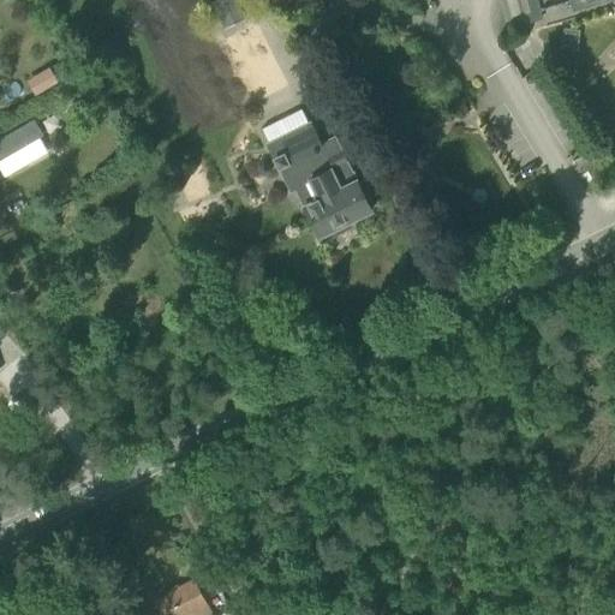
[(212,0),(222,27),(248,17),(240,0),(212,0)]
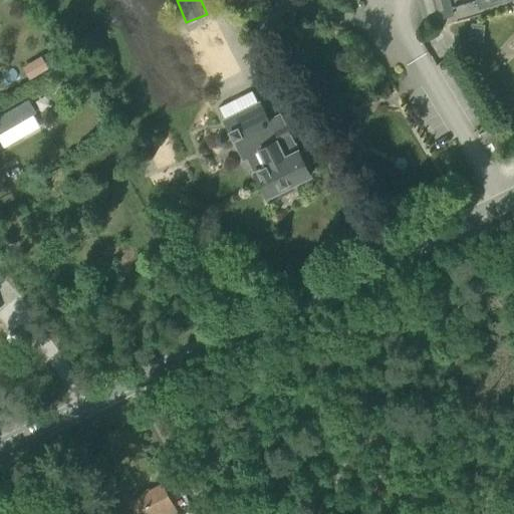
[(453,14),(449,0),(420,0),(426,21),(453,14)]
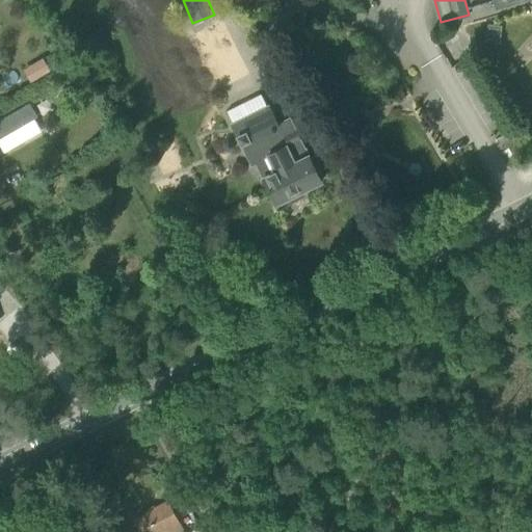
[(220,80),(241,71),(219,24),(198,34),(220,80)]
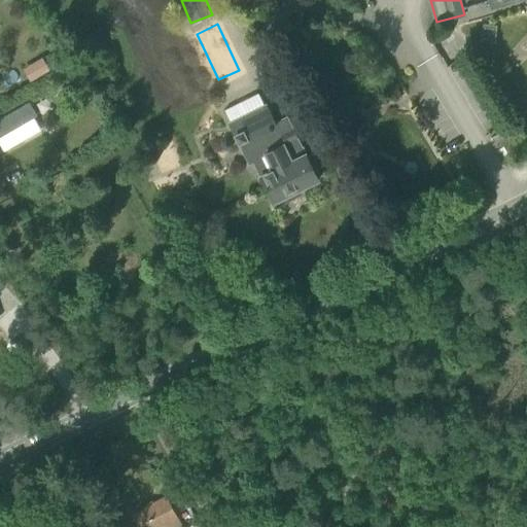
[(31,80),(51,68),(43,56),(24,68),(31,80)]
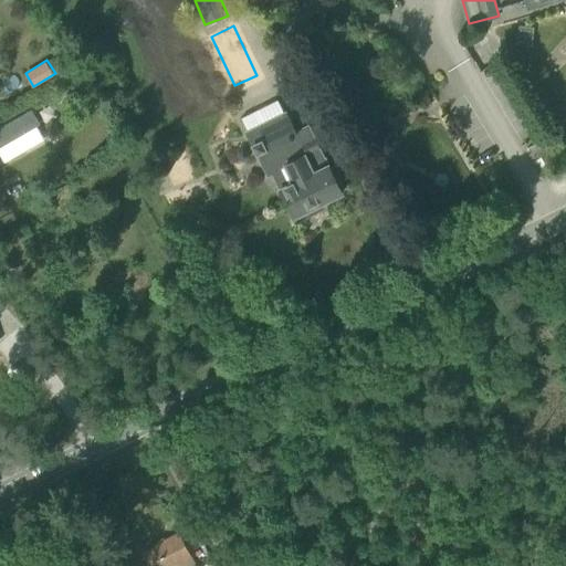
[(0,153),(6,163),(49,139),(32,108),(0,125),(0,153)]
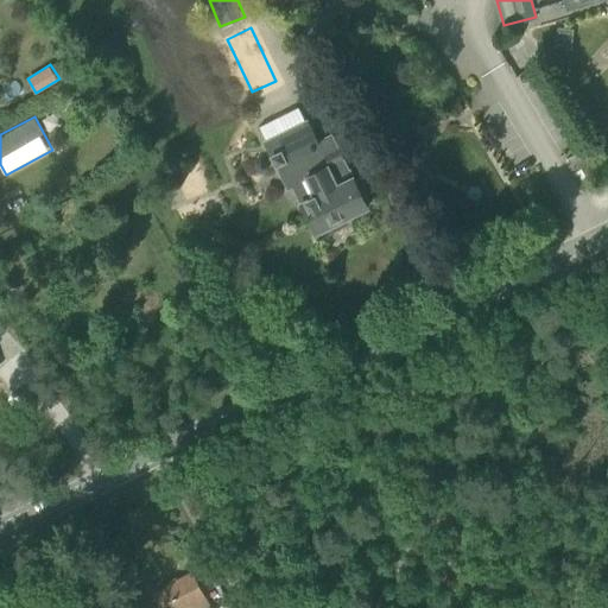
[(334,183),(303,120),(264,140),(286,184),(303,176),(312,195),(299,201),(316,234),(343,220),(342,217),(366,206),(352,175),(334,183)]
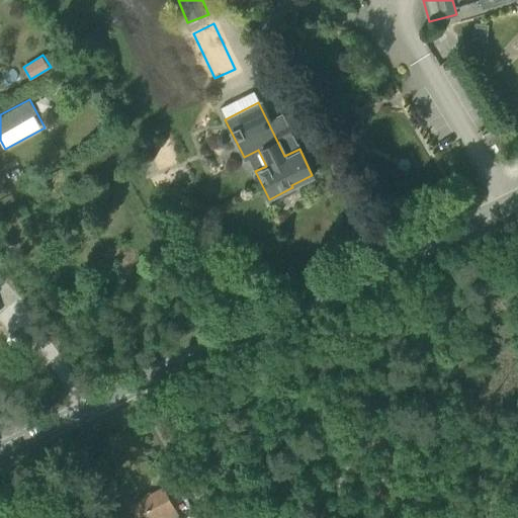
[(178,517),(172,506),(162,488),(131,505),(138,517),(155,517),(158,517),(178,517)]
